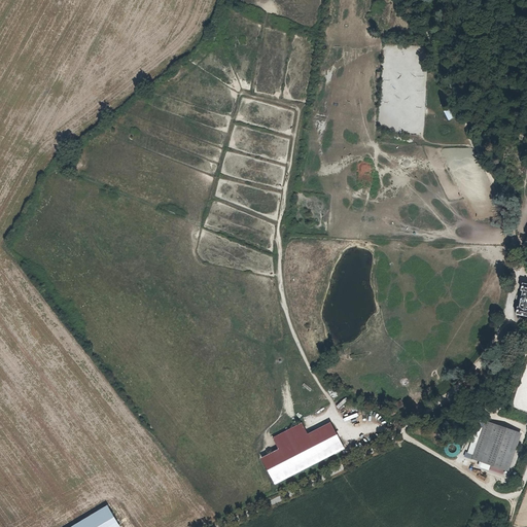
[(444,111),(448,120),(453,118),(448,109),(444,111)]
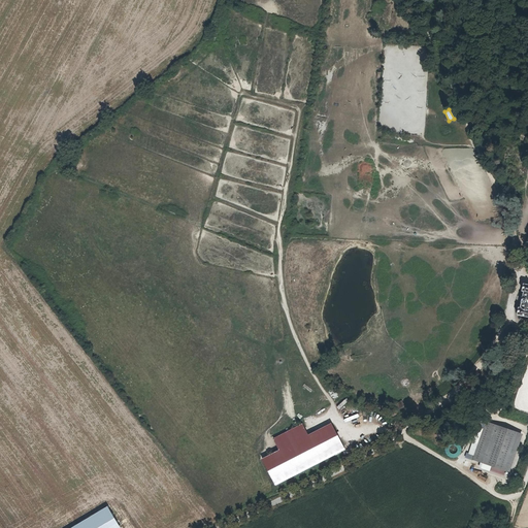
[(517,308),(519,309),(518,316),(527,318),(527,286),(523,286),(522,293),(521,293),(517,308)]
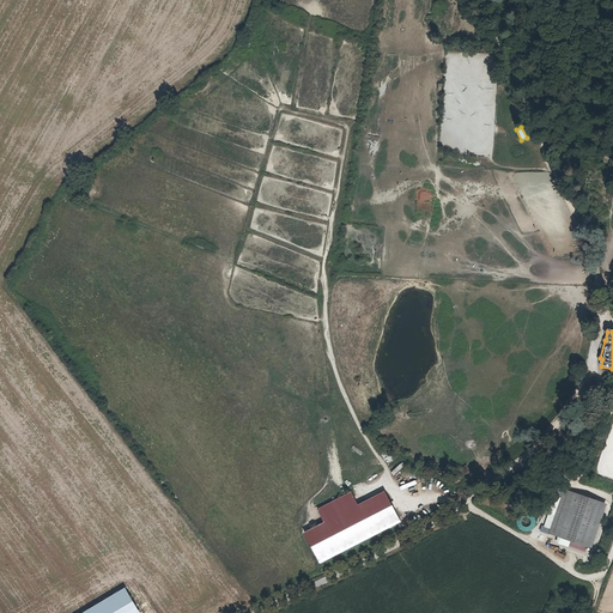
[(394,475),(404,466),(400,462),(390,472),(394,475)]
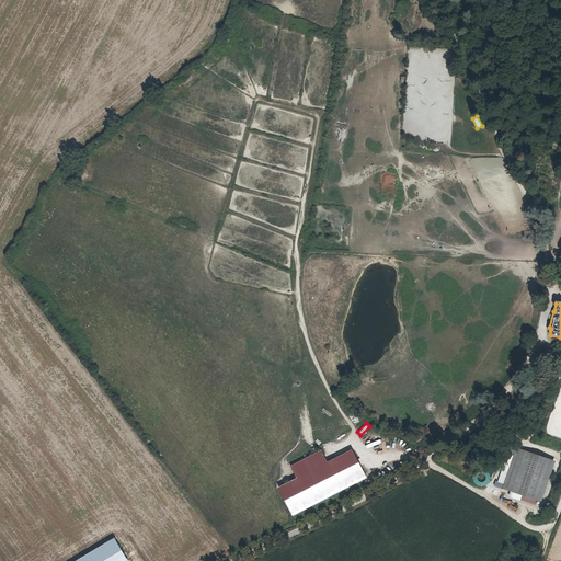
[(553,461),(513,449),(501,489),(512,491),(522,494),(541,500),(553,461)]
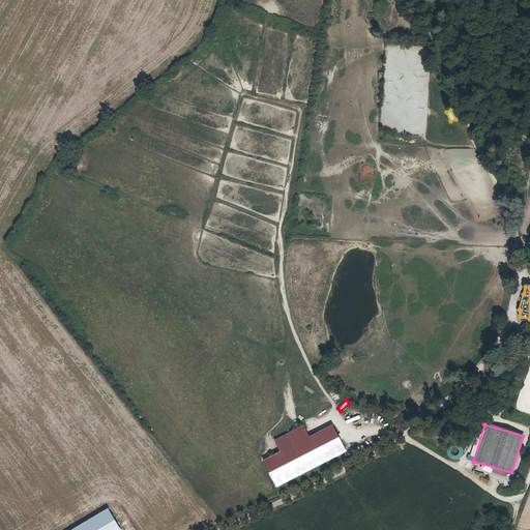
[(303,427),(275,441),(281,452),(263,462),(276,488),(347,451),(332,425),(310,438),(303,427)]
